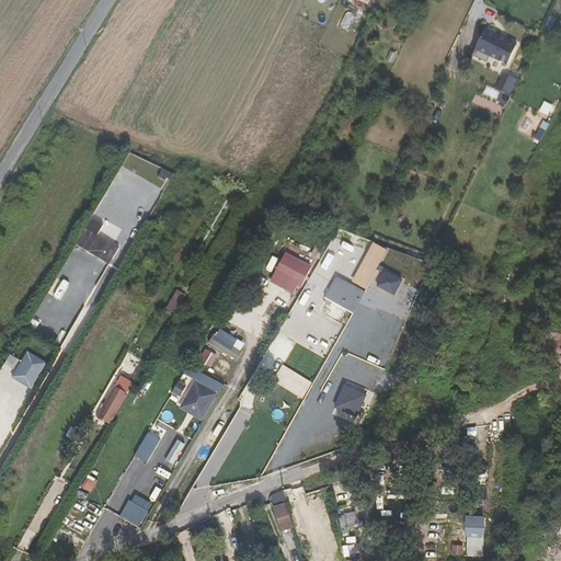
[(473,56),(488,61),(490,56),(508,65),(518,43),(485,27),(473,56)]
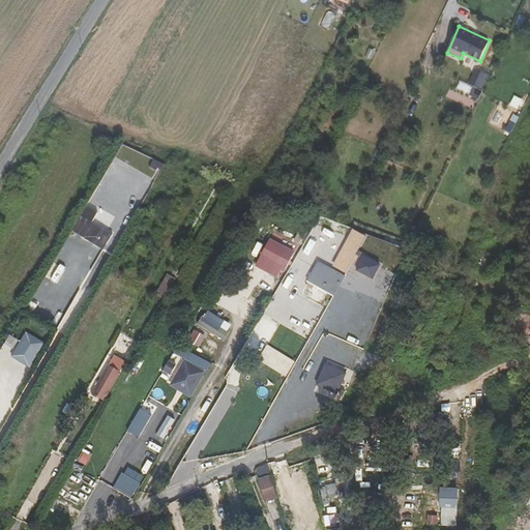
[(478,71),(476,76),(486,81),(488,77),(478,71)]
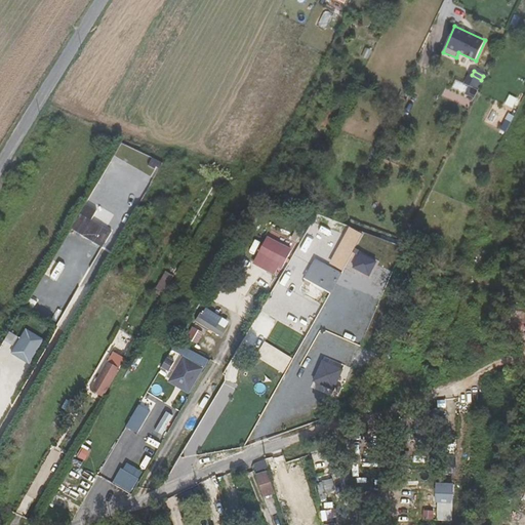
[(476,90),(481,80),(472,75),(466,86),(476,90)]
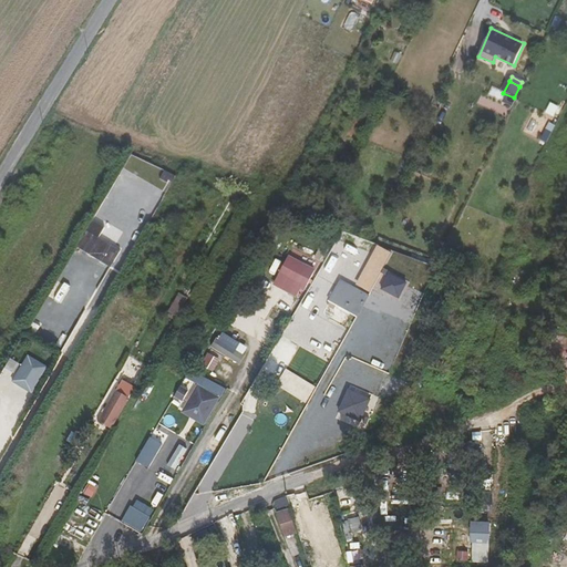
[(76,249),(102,265),(113,247),(101,239),(106,228),(94,222),(76,249)]
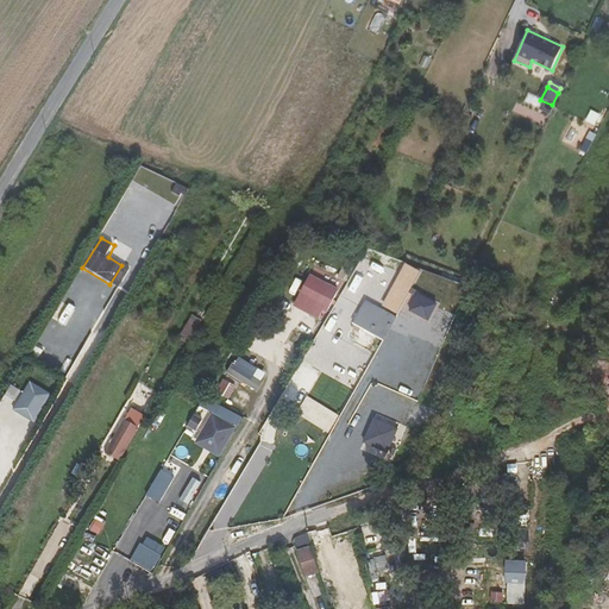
[(393,292),(397,295),(407,275),(402,272),(393,292)]
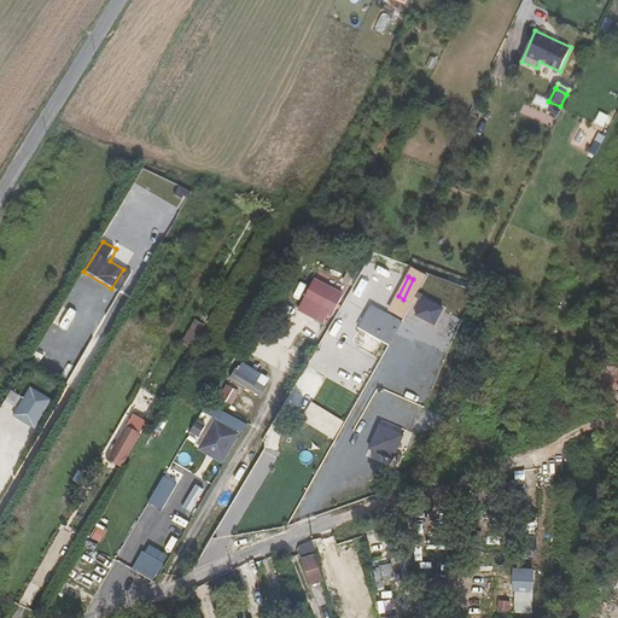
[(403,299),(413,304),(424,284),(413,279),(403,299)]
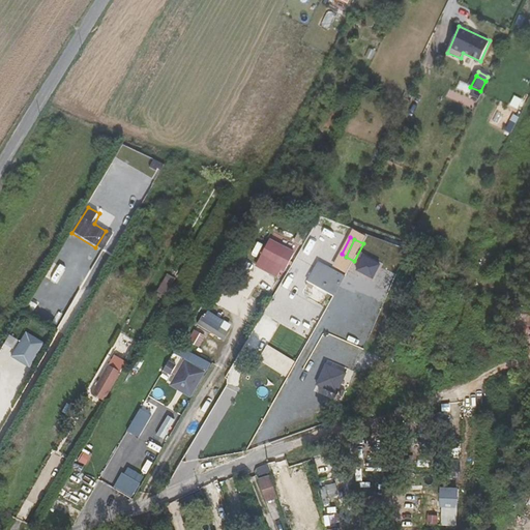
[(277,240),(263,267),(285,280),(300,253),(277,240)]
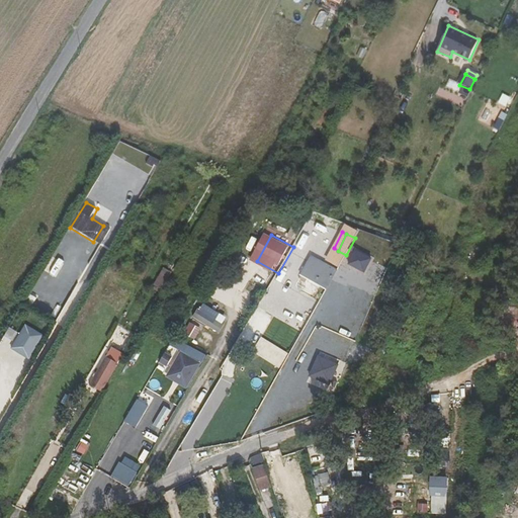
[(357,250),(349,265),(366,274),(374,258),(357,250)]
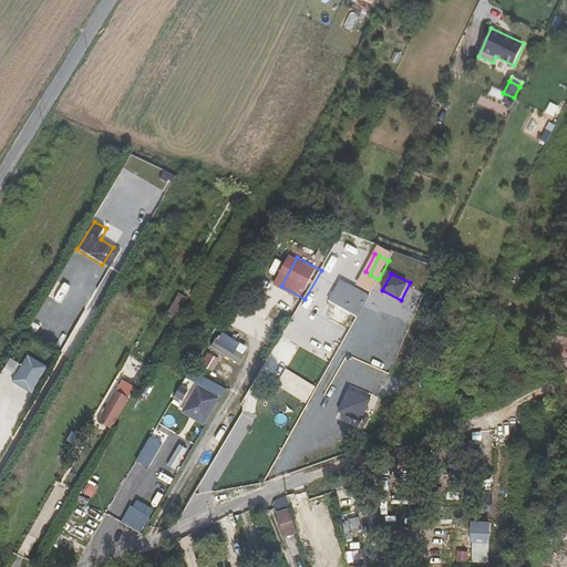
[(340,286),(327,310),(333,313),(336,310),(356,321),(367,300),(340,286)]
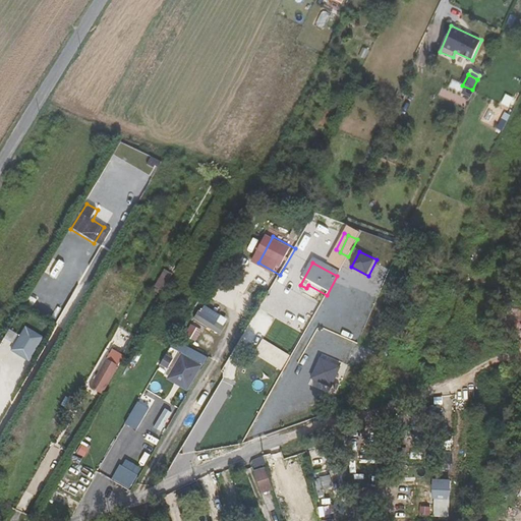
[(156,287),(164,291),(173,275),(165,271),(156,287)]
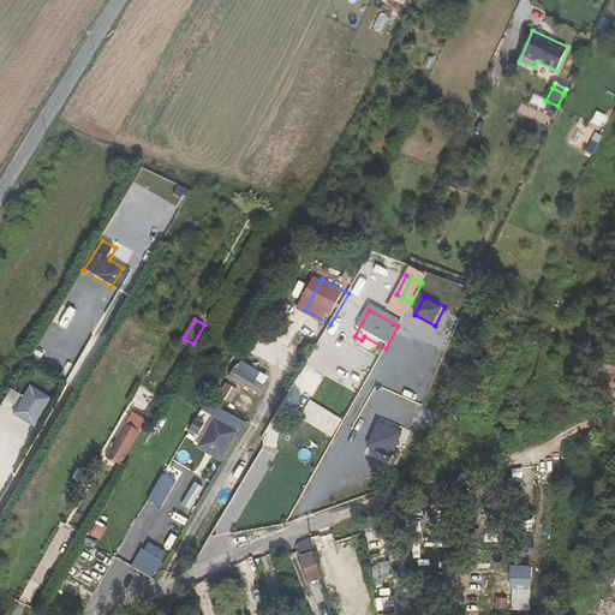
[(230,378),(262,393),(270,375),(239,359),(230,378)]
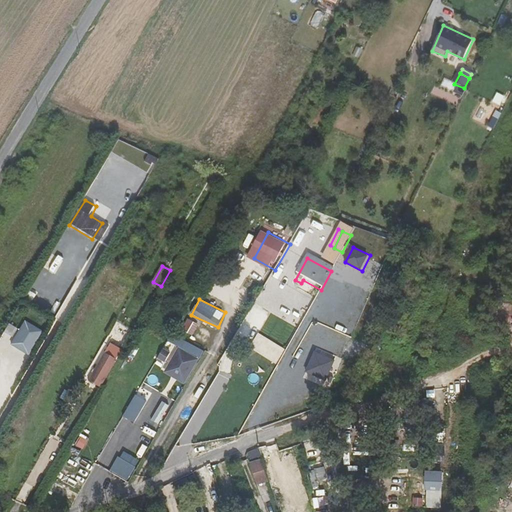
[(12,345),(29,356),(43,333),(27,322),(12,345)]
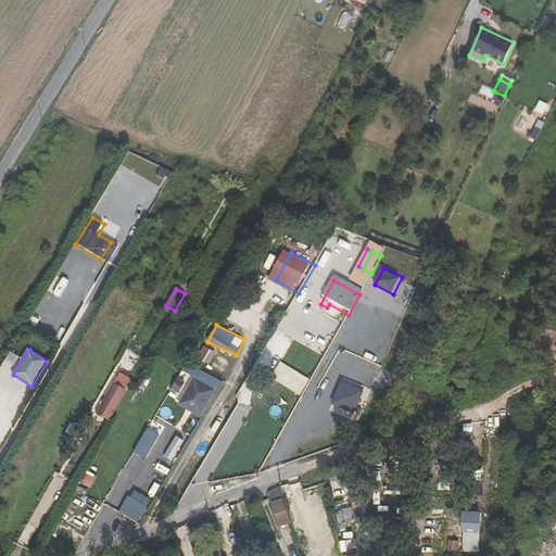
[(301,395),(311,379),(281,361),(272,377),(301,395)]
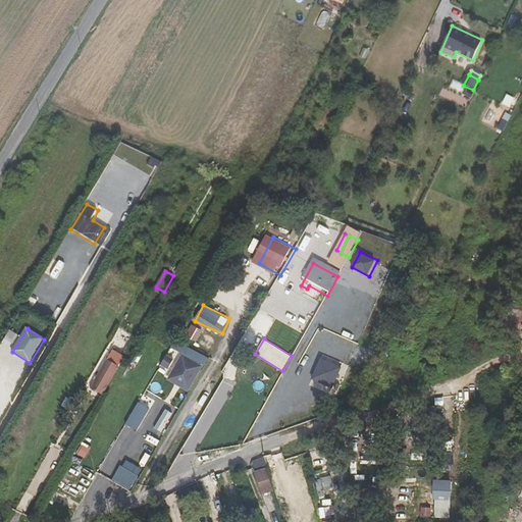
[(204,368),(184,356),(168,381),(189,394),(204,368)]
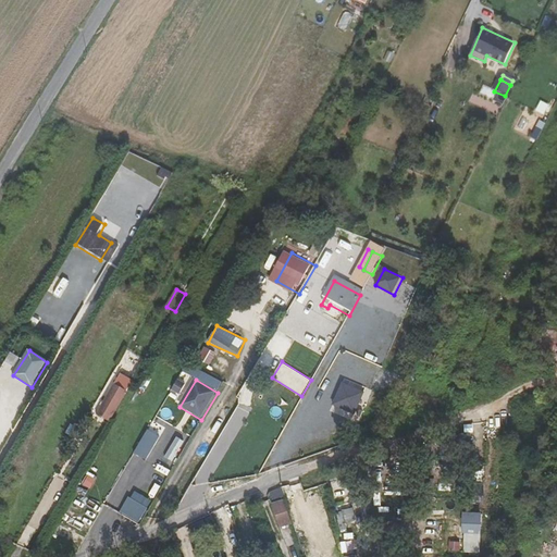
[(173,392),(181,395),(186,385),(178,381),(173,392)]
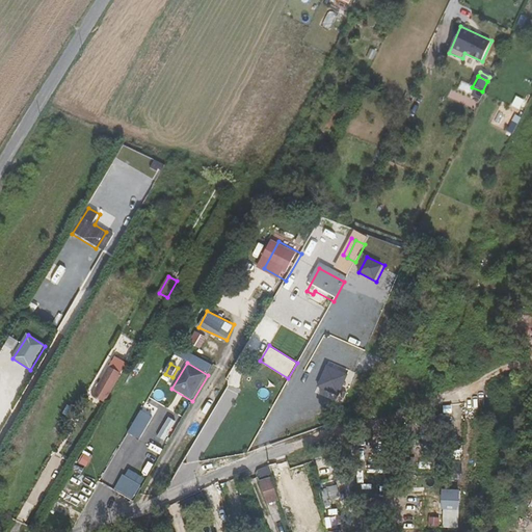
[(333,384),(347,391),(355,370),(341,364),(333,384)]
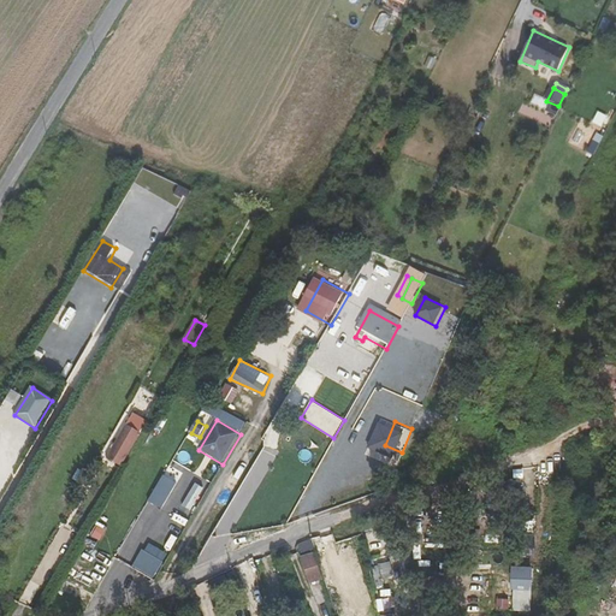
[(101,475),(114,483),(138,442),(126,433),(101,475)]
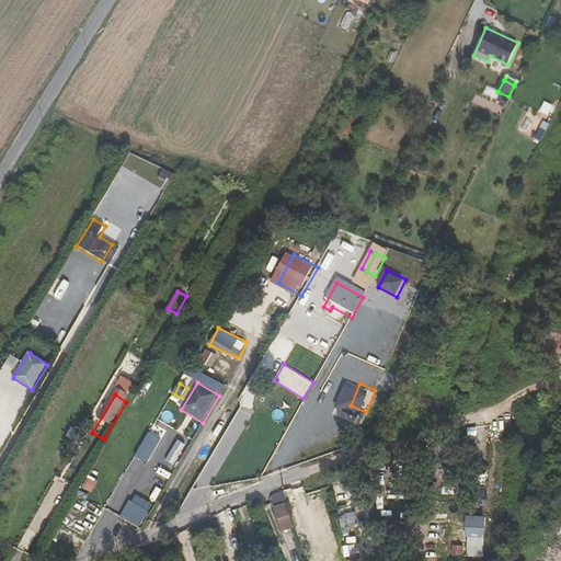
[(243,403),(218,447),(229,454),(255,411),(243,403)]
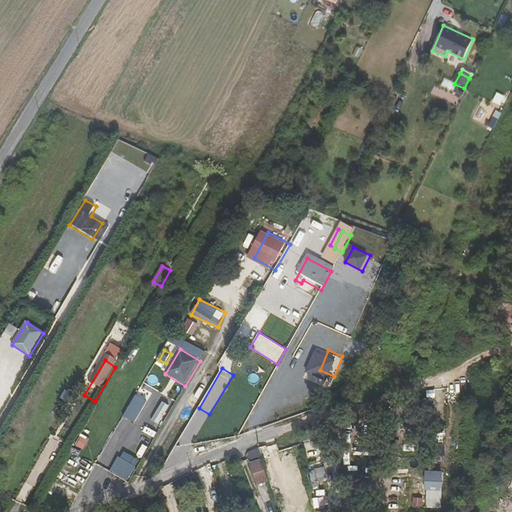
[(134,405),(141,409),(152,390),(146,386),(134,405)]
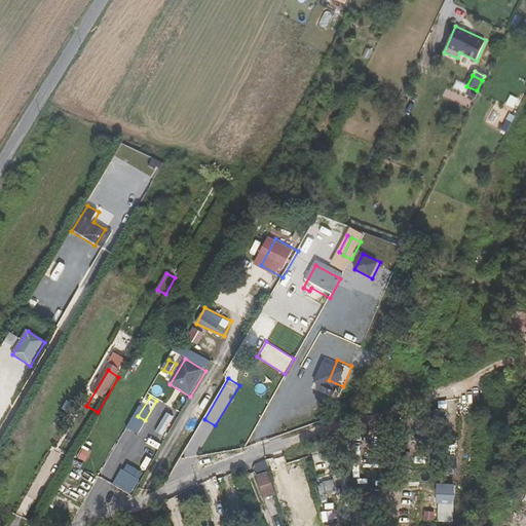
[(272,475),(280,501),(289,499),(275,457),(266,459),(271,475),(272,475)]
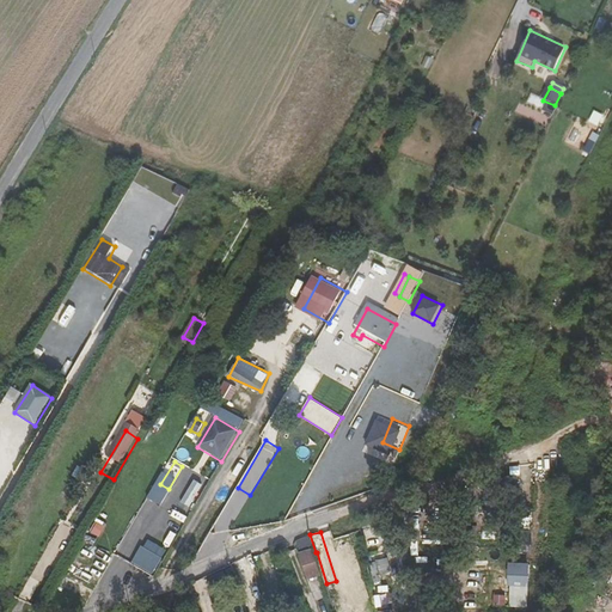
[(154,550),(170,558),(176,548),(160,539),(154,550)]
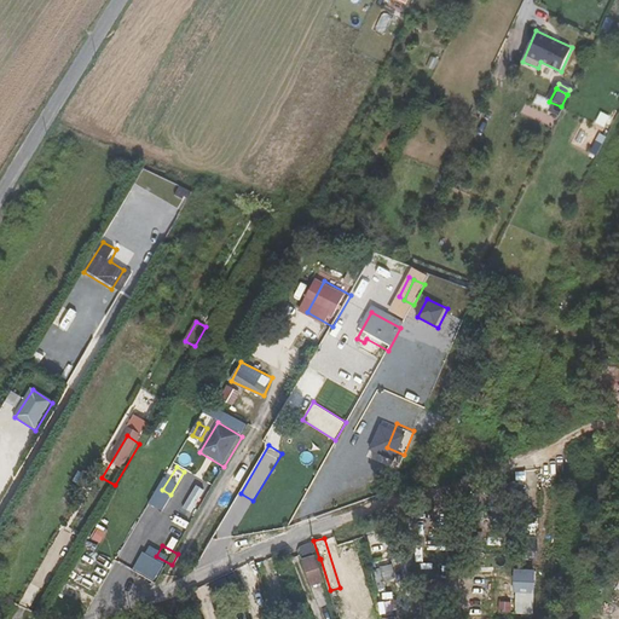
[(311,586),(325,583),(316,554),(302,557),(311,586)]
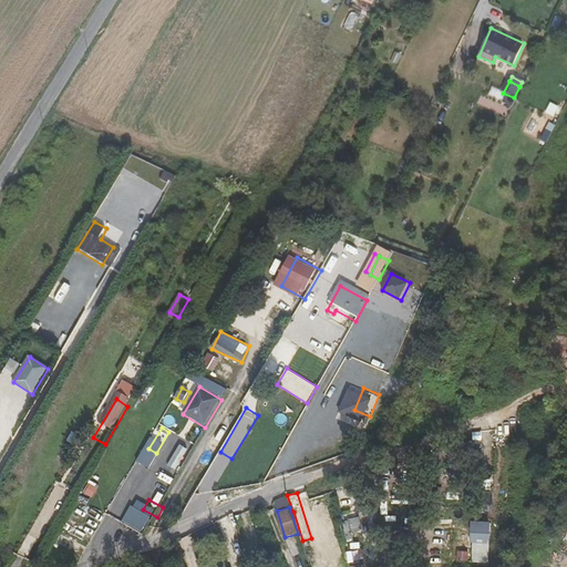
[(360,517),(343,522),(347,534),(363,529),(360,517)]
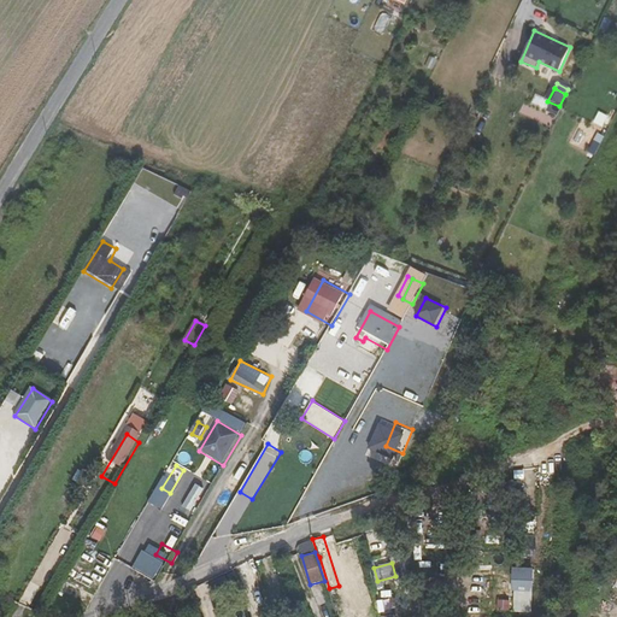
[(535,568),(515,568),(513,611),(534,612),(535,568)]
